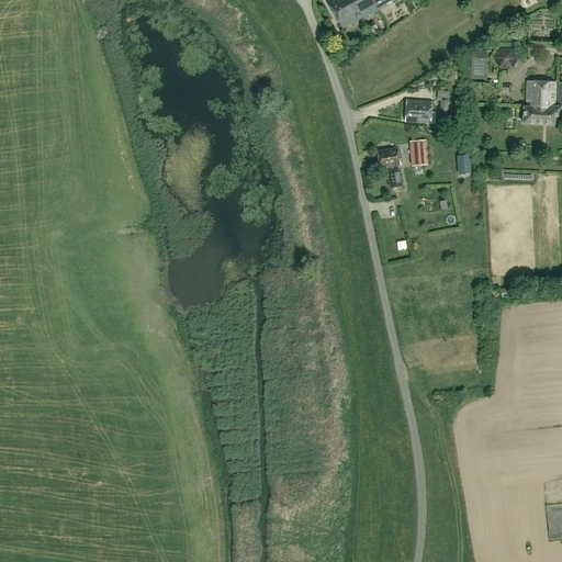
[(377,10),(370,0),(329,0),(328,1),(343,29),(362,18),(362,19),(377,10)]
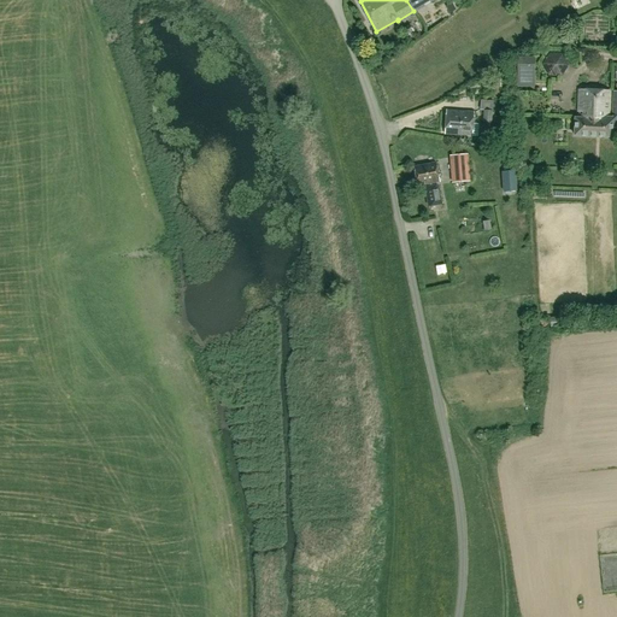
[(433,0),(406,0),(413,11),(433,0)]
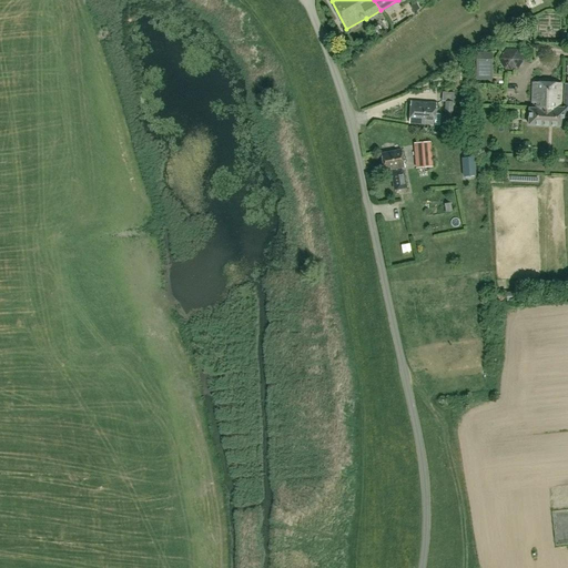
[(416,3),(411,7),(414,12),(419,9),(416,3)]
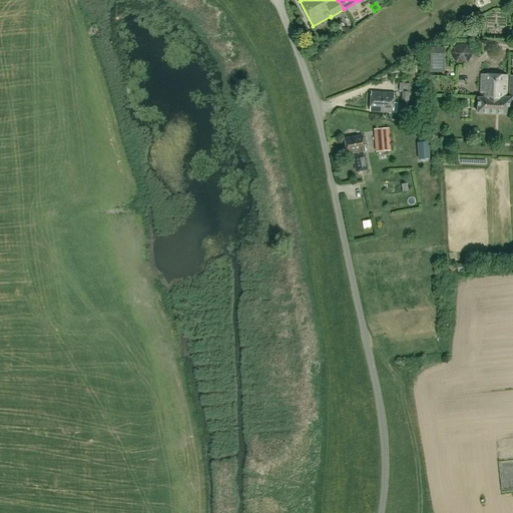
[(349,29),(340,30),(341,37),(350,36),(349,29)]
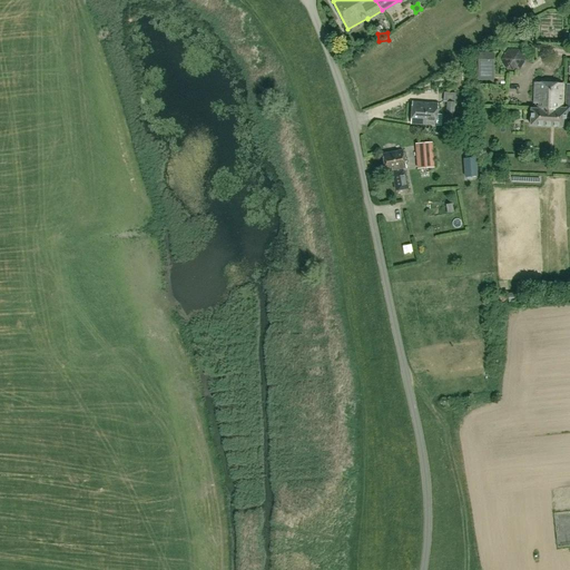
[(479,55),(479,79),(492,79),(492,55),(479,55)]
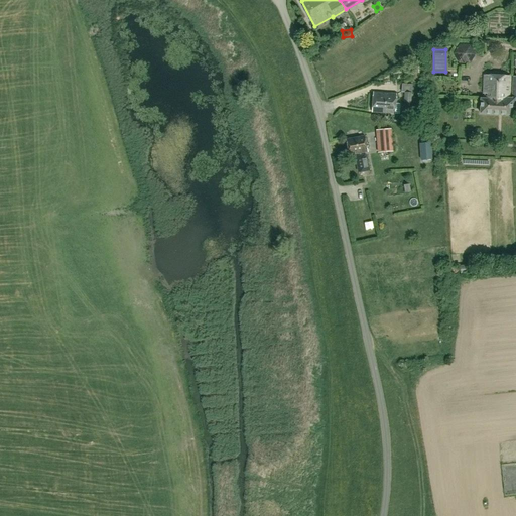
[(509,99),(510,77),(485,76),(484,96),(481,96),(481,99),(502,101),(502,99),(509,99)]
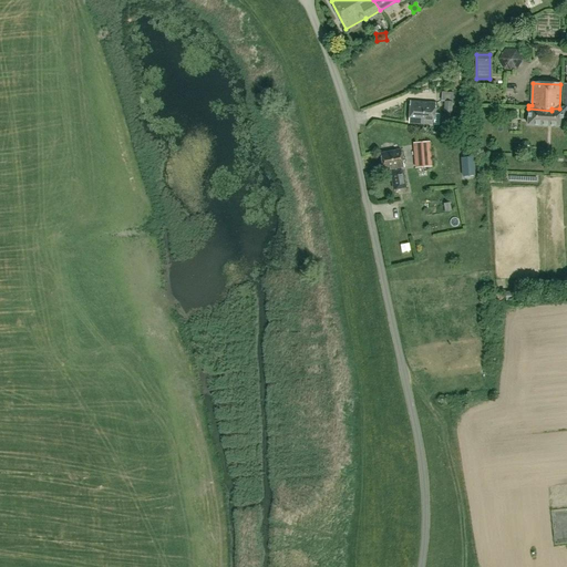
[(566,117),(566,84),(563,84),(562,109),(559,109),(552,109),(552,111),(528,109),(527,125),(563,126),(563,117),(566,117)]
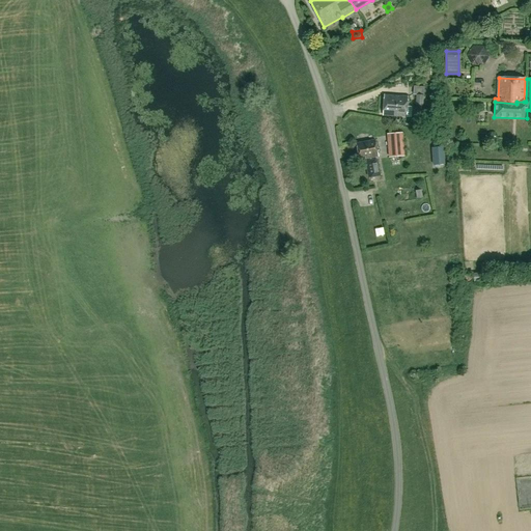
[(422,105),(423,95),(424,95),(424,87),(414,86),(414,94),(417,95),(416,105),(422,105)]
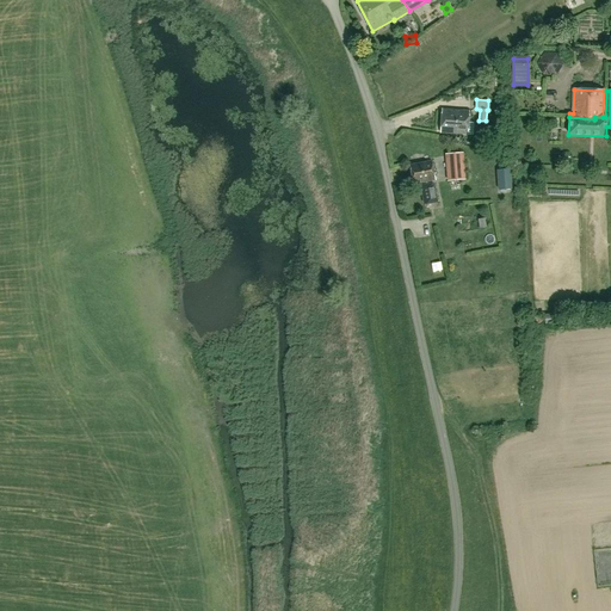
[(468,124),(469,111),(442,110),(440,134),(473,136),(474,124),(468,124)]
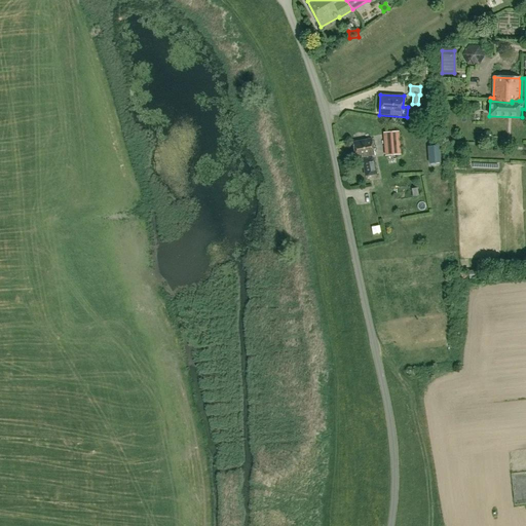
[(401,155),(399,132),(383,133),(385,156),(401,155)]
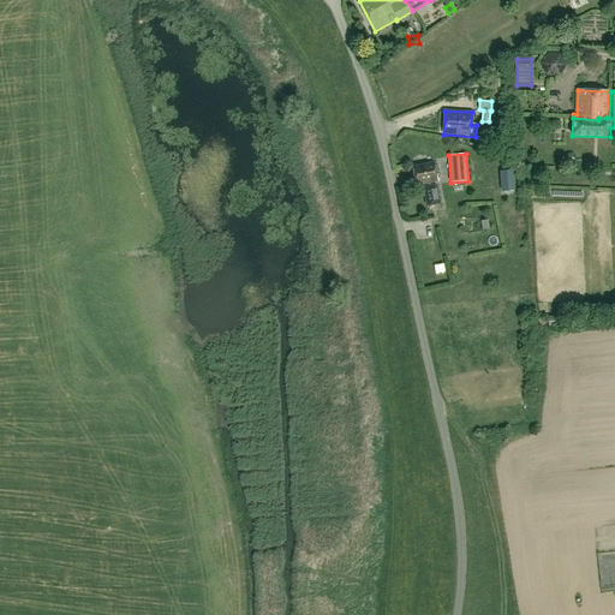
[(436,175),(435,162),(413,167),(417,186),(423,185),(424,187),(423,187),(427,207),(441,204),(437,185),(436,185),(436,181),(436,178),(439,177),(439,174),(436,175)]
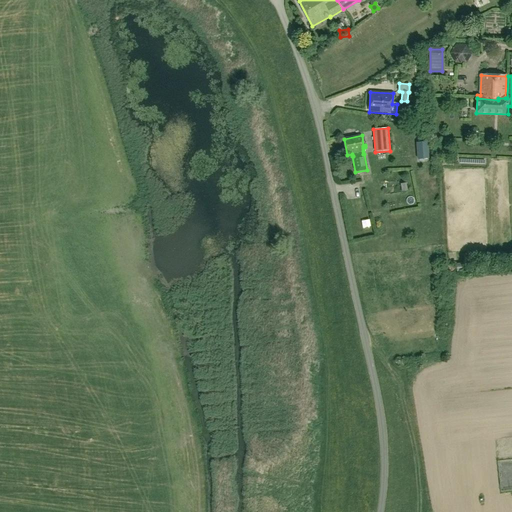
[(429,159),(427,142),(416,143),(417,160),(429,159)]
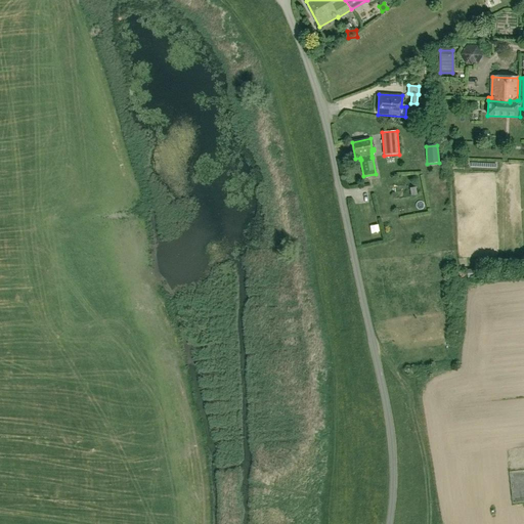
[(468,278),(481,277),(480,269),(467,270),(468,278)]
